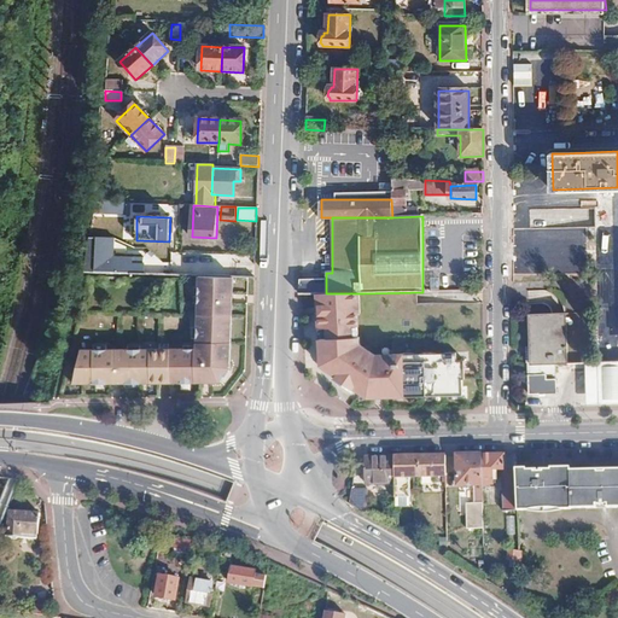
[(115,240),(89,240),(85,270),(132,272),(145,273),(145,263),(127,263),(127,256),(115,256),(115,240)]
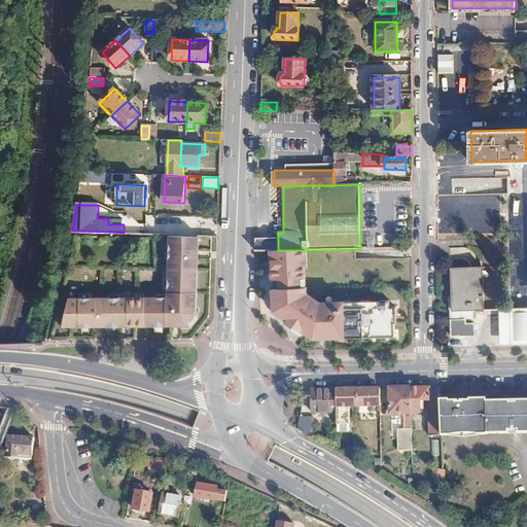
[(199,313),(200,237),(168,237),(167,292),(72,291),(66,326),(186,327),(199,313)]
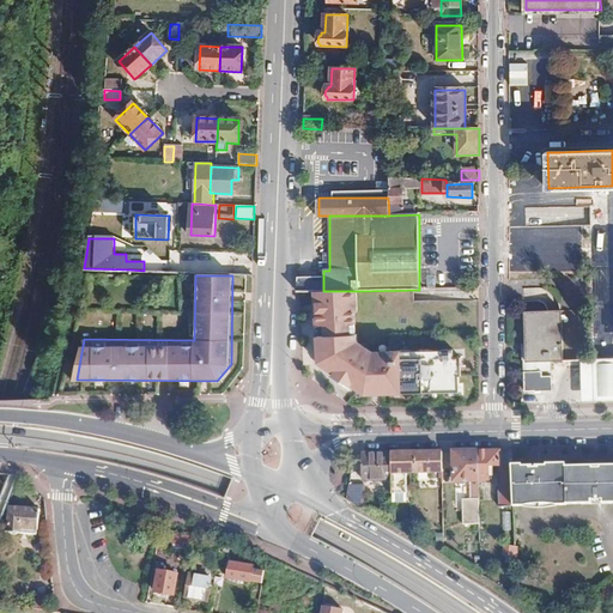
[(297,283),(297,292),(316,292),(323,291),(323,281),(297,283)]
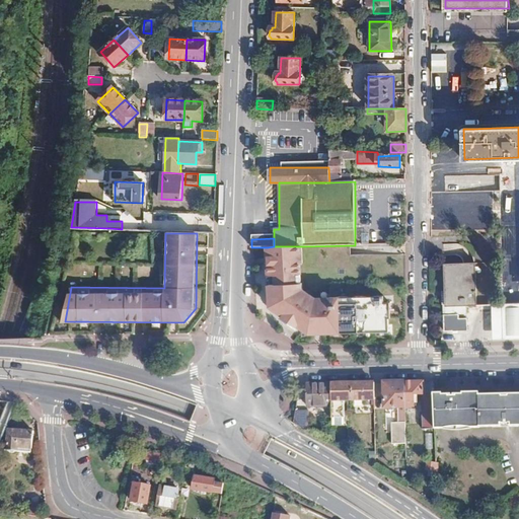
[(360,337),(390,337),(390,321),(393,321),(393,305),(381,306),(381,295),(344,295),(326,295),(306,280),(306,273),(305,246),(268,247),(268,274),(269,304),(269,311),(278,317),(287,323),(296,330),(304,337),(312,338),(344,337),(360,337)]
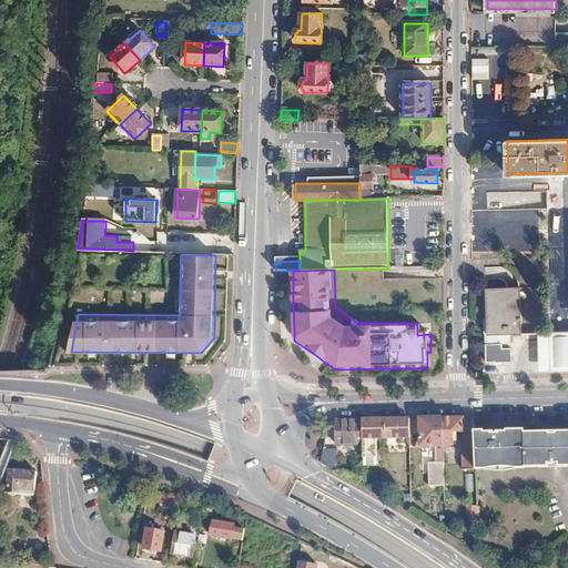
[(521,332),(520,287),(486,288),(487,333),(488,342),(486,342),(486,361),(511,359),(510,346),(503,347),(503,343),(510,343),(510,333),(521,332)]
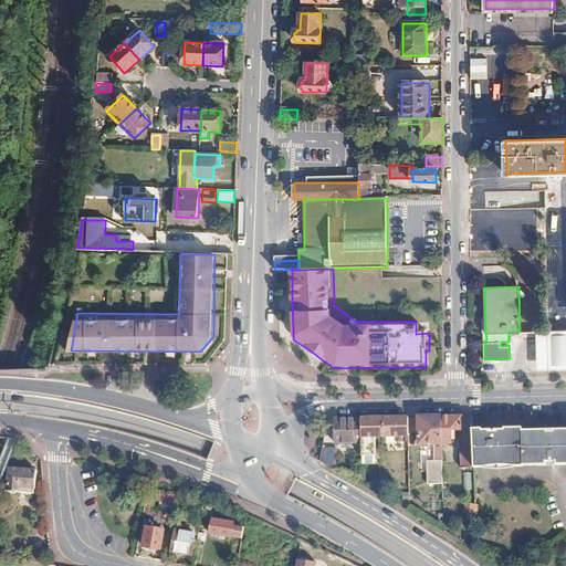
[(565,368),(565,329),(536,331),(537,369),(565,368)]
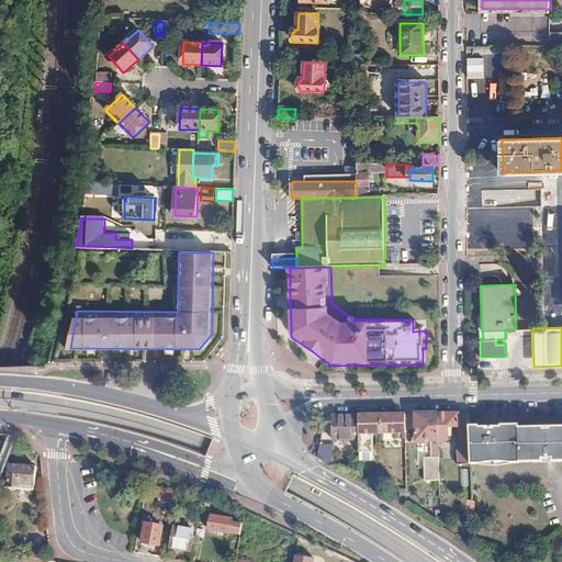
[(415,415),(416,420),(416,442),(430,442),(431,458),(424,458),(424,481),(439,481),(439,441),(438,414),(415,415)]
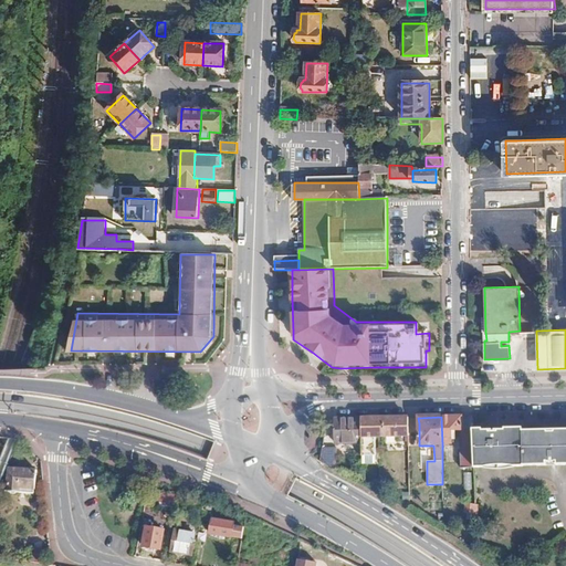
[(471,429),(471,417),(441,417),(442,444),(451,444),(451,430),(459,430),(459,444),(459,469),(472,468),(471,430),(471,429)]
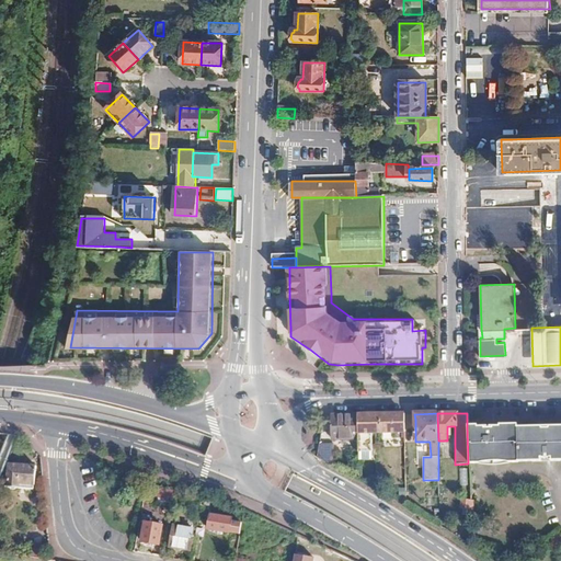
[(404,414),(357,415),(358,439),(359,461),(376,461),(376,451),(371,451),(371,434),(405,433),(404,414)]
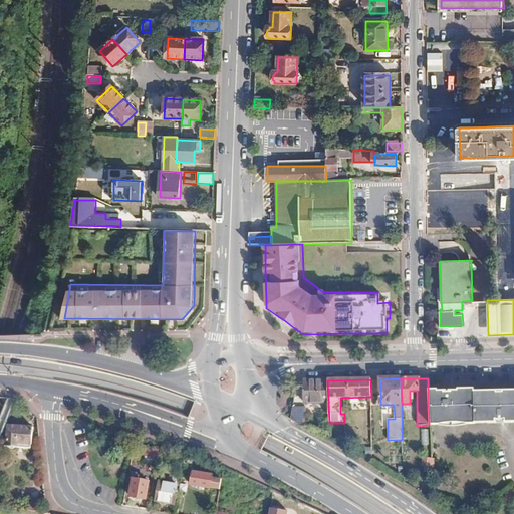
[(327,380),(304,380),(304,404),(328,403),(327,380)]
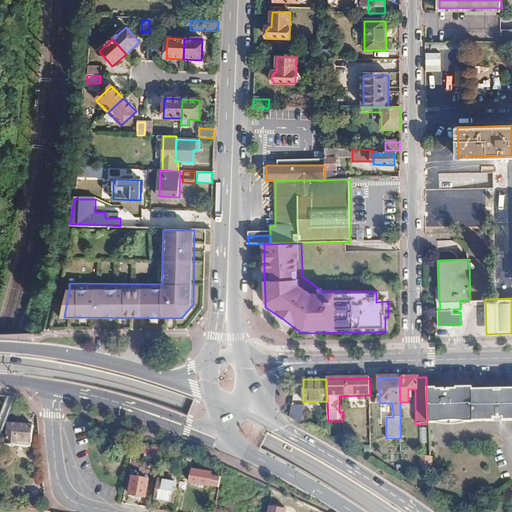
[(426,388),(426,389),(427,423),(427,424),(490,423),(490,420),(502,420),(502,423),(511,422),(511,389),(501,390),(501,399),(490,400),(490,390),(471,390),(471,388),(426,388)]
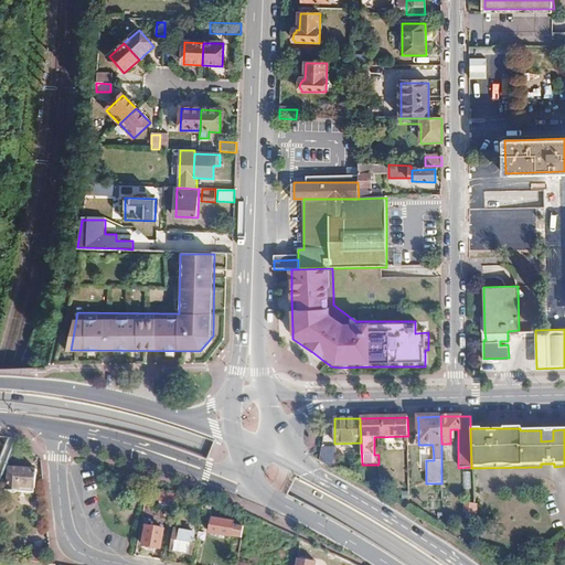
[(553,430),(541,430),(541,441),(553,440),(553,430)]
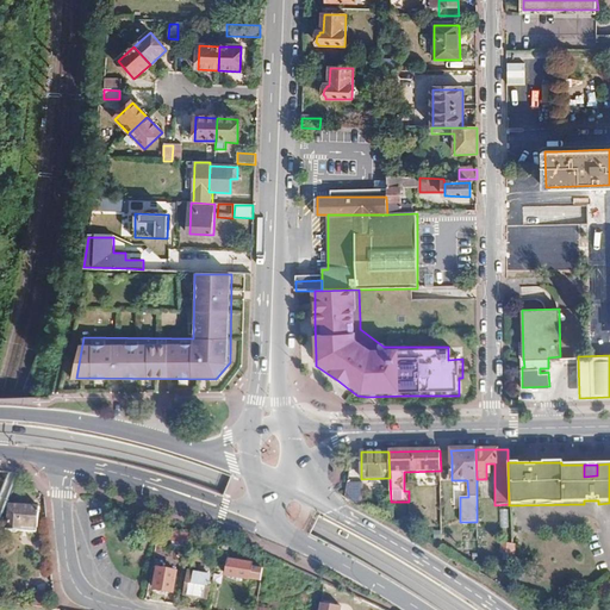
[(362,485),(349,484),(347,498),(360,505),(362,485)]
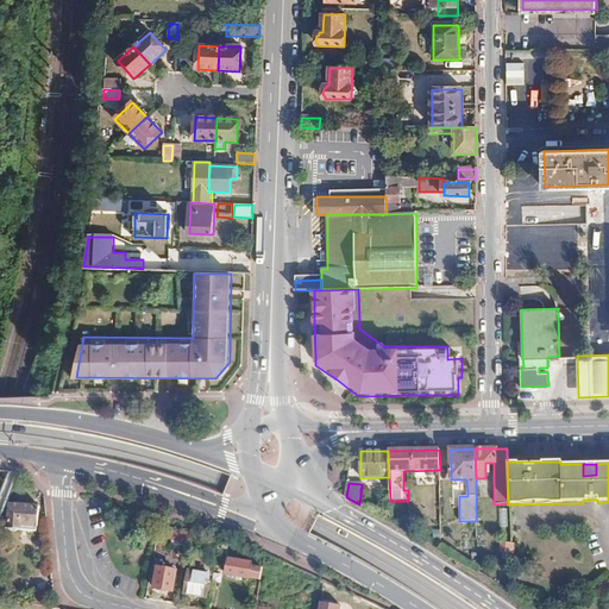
[(39,507),(11,502),(7,528),(23,531),(24,525),(37,526),(39,507)]
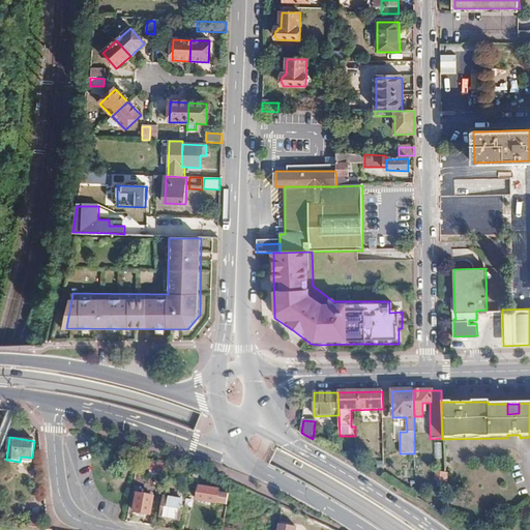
[(434,443),(436,459),(443,459),(441,443),(434,443)]
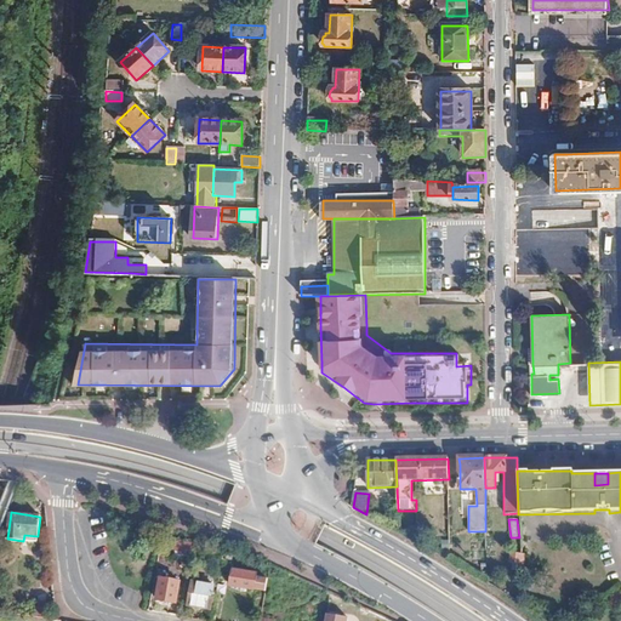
[(193,541),(177,540),(176,552),(183,553),(182,559),(189,562),(193,541)]
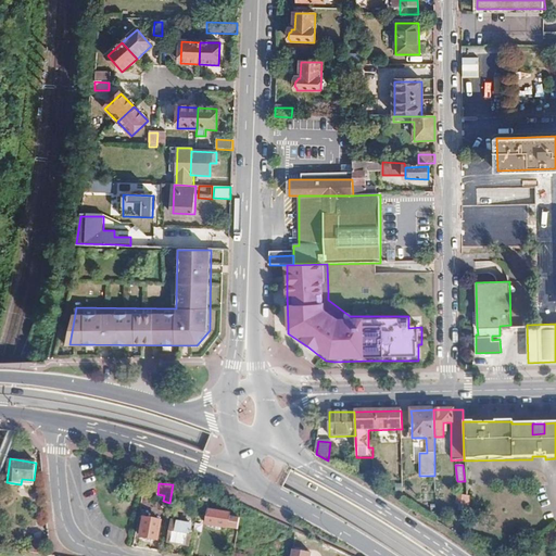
[(209,510),(198,508),(196,522),(206,523),(209,510)]
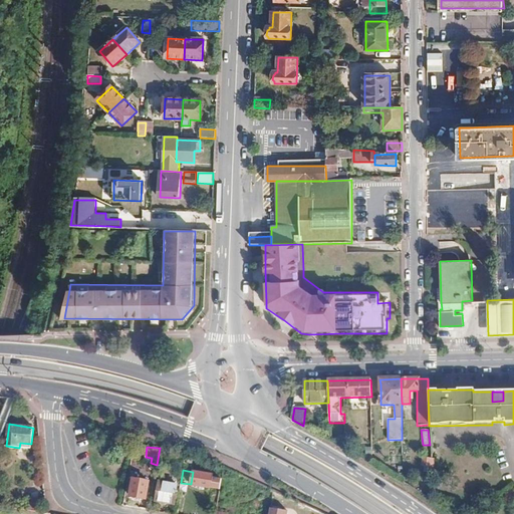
[(213,475),(193,472),(191,484),(211,488),(213,475)]
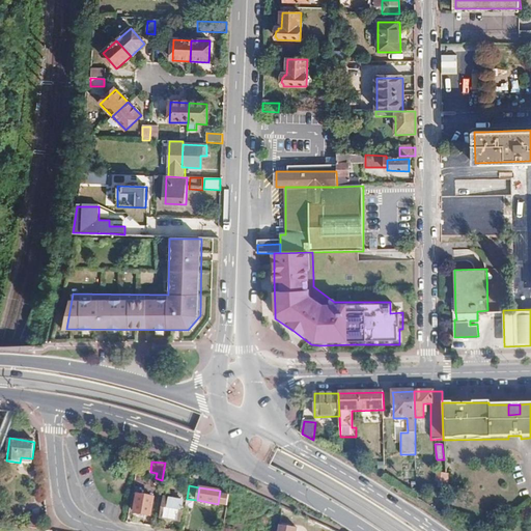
[(154,498),(138,495),(134,513),(151,515),(154,498)]
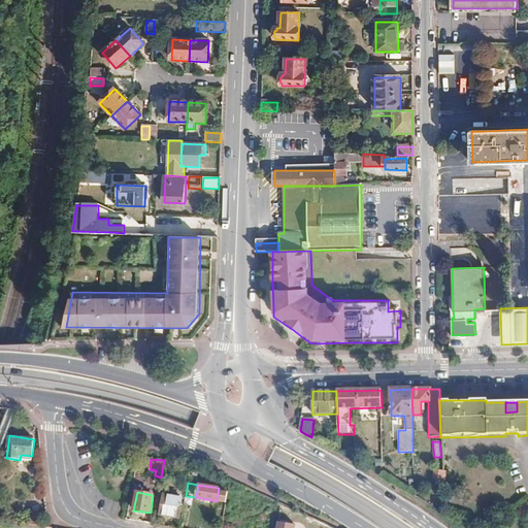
[(183,498),(163,494),(160,515),(179,518),(183,498)]
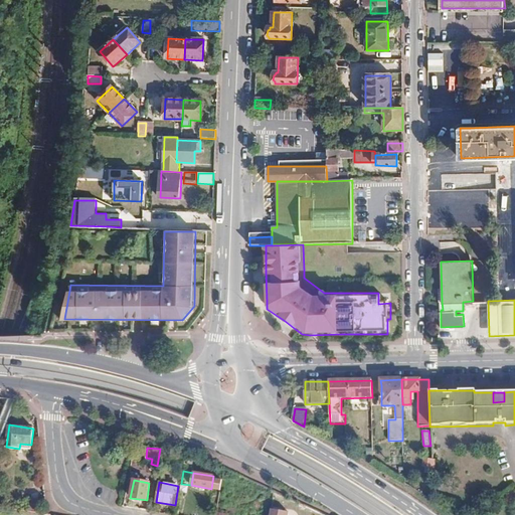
[(514,500),(514,496),(510,493),(505,501),(509,502),(513,504),(514,500)]
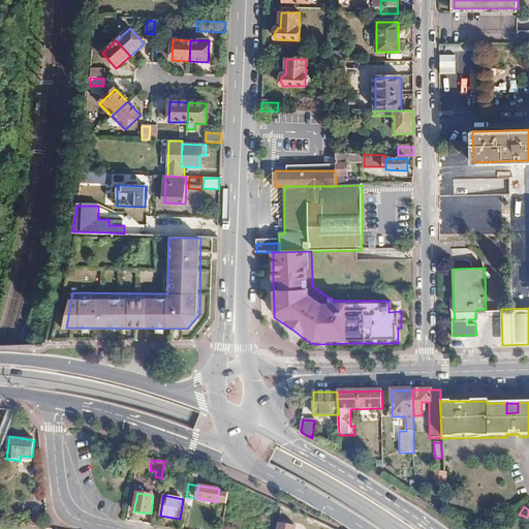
[(523,516),(520,521),(528,525),(528,519),(527,518),(523,516)]
